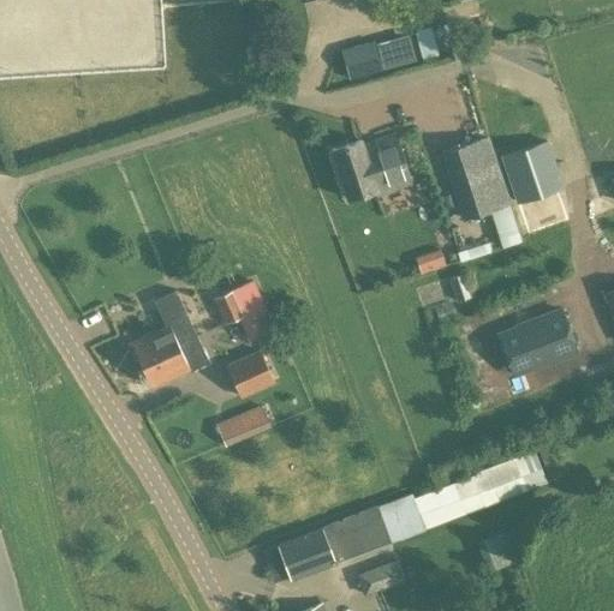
[(458,23),(341,53),(349,81),(392,70),(393,73),(433,64),(433,65),(440,63),(439,57),(458,52),(458,49),(469,47),(465,36),(462,37),(458,23)]
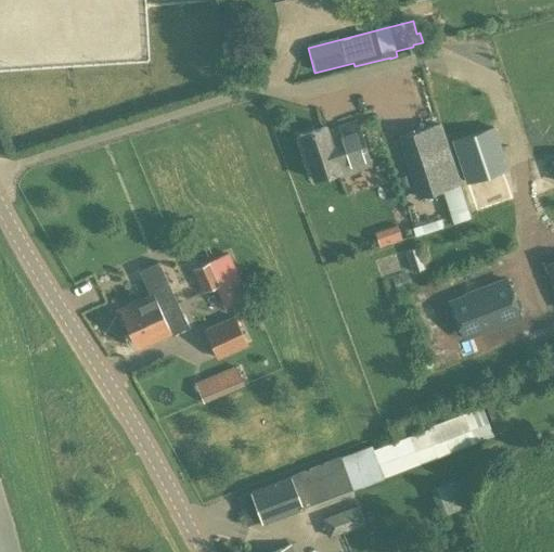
[(371,163),(356,118),(299,137),(313,182),(371,163)]
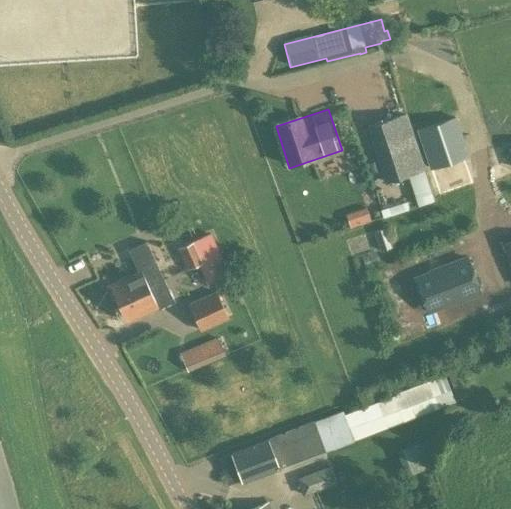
[(405,116),(374,126),(393,184),(424,174),(405,116)]
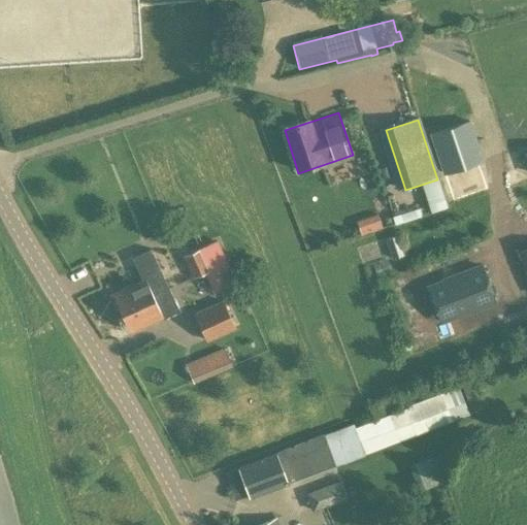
[(469,123),(431,136),(439,163),(443,174),(483,162),(479,150),(469,123)]
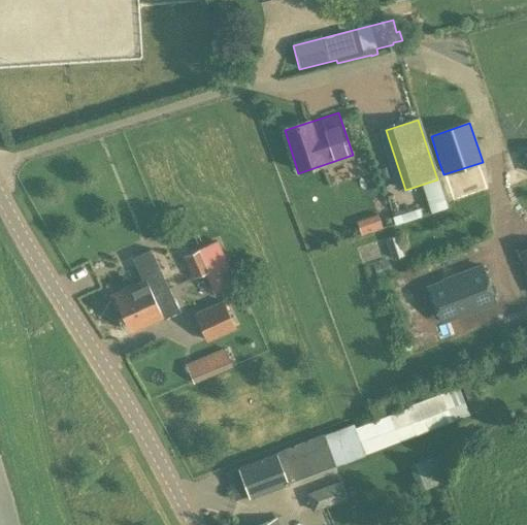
[(377,215),(357,221),(361,235),(383,229),(377,215)]
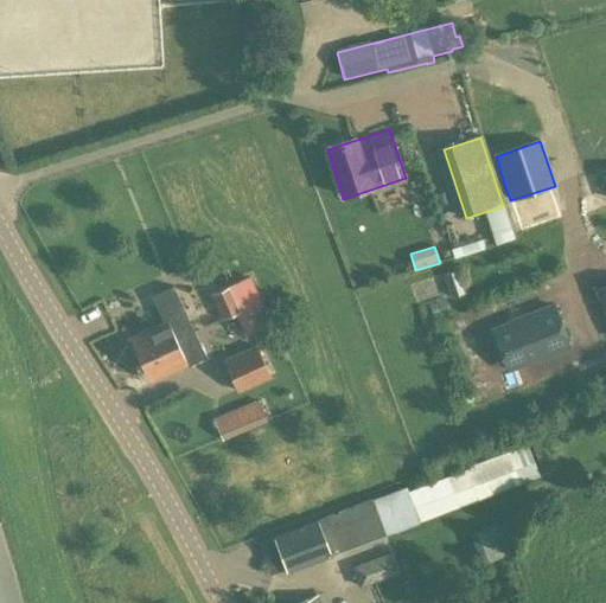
[(452,300),(465,296),(458,274),(445,277),(452,300)]
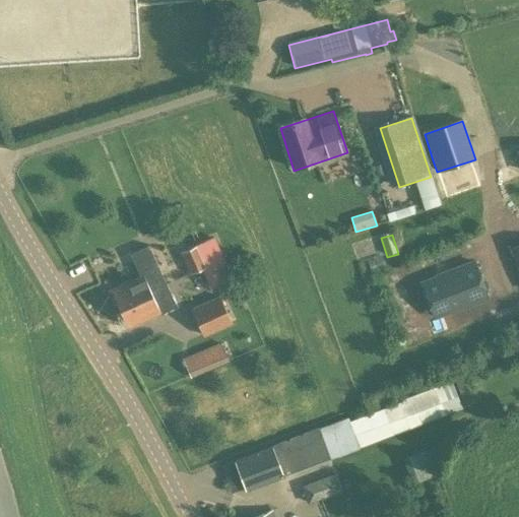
[(181,253),(191,276),(210,268),(209,267),(225,260),(216,239),(200,246),(199,245),(181,253)]
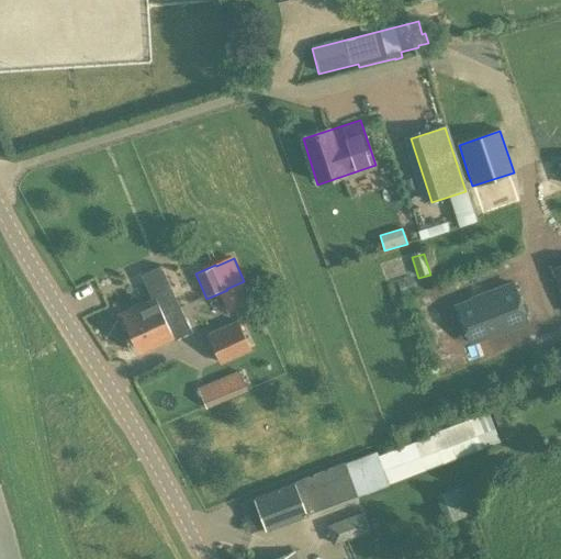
[(174,344),(192,335),(163,268),(143,277),(154,302),(122,315),(139,356),(172,341),(174,344)]
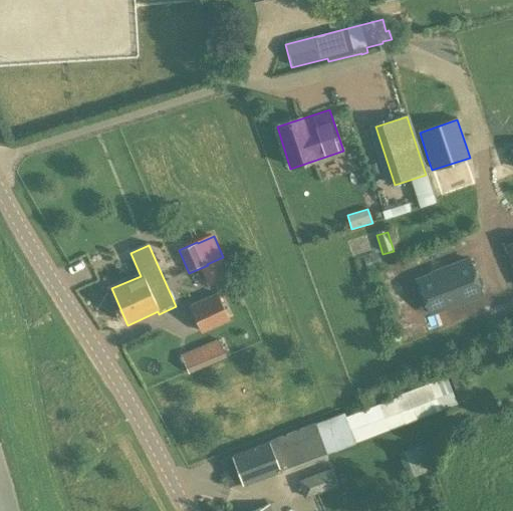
[(367,270),(381,266),(378,256),(364,260),(367,270)]
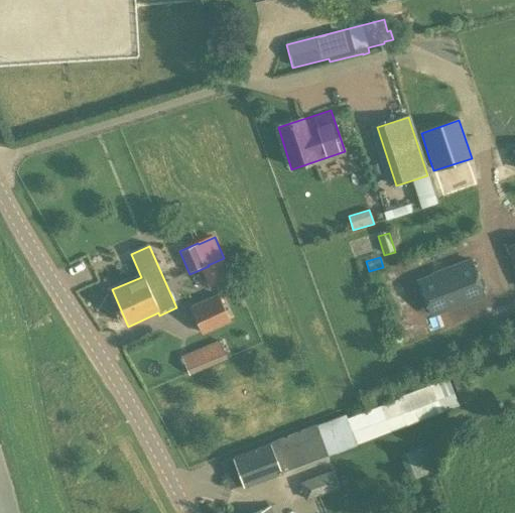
[(431,315),(459,305),(459,306),(485,296),(471,261),(445,271),(445,272),(418,282),(431,315)]
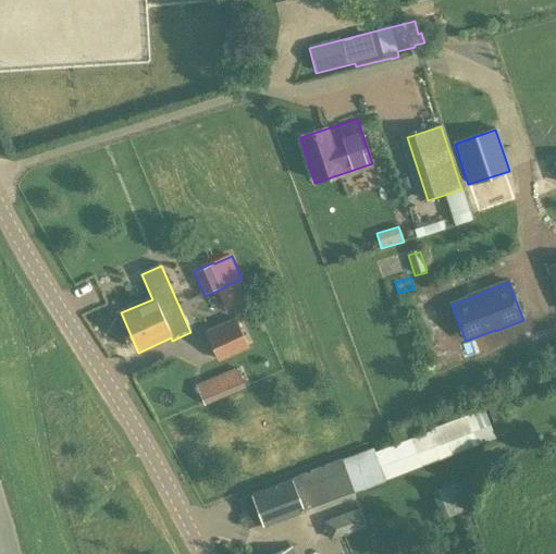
[(219,361),(249,347),(236,318),(206,332),(219,361)]
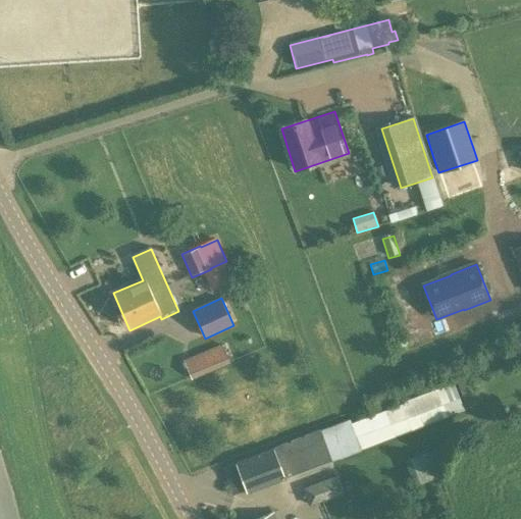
[(192,381),(229,365),(222,346),(184,362),(192,381)]
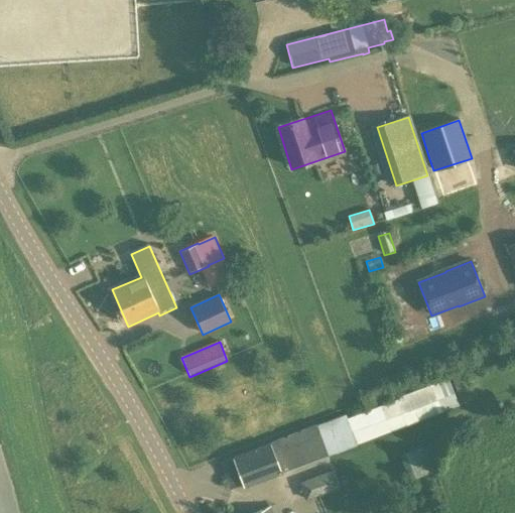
[(220,464),(230,491),(243,487),(244,489),(282,474),(460,406),(448,378),(399,397),(400,398),(347,418),(346,414),(270,443),(220,464)]
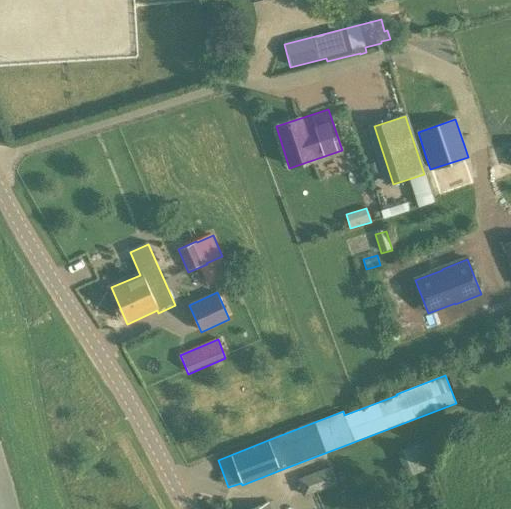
[(424,443),(396,453),(405,477),(433,467),(424,443)]
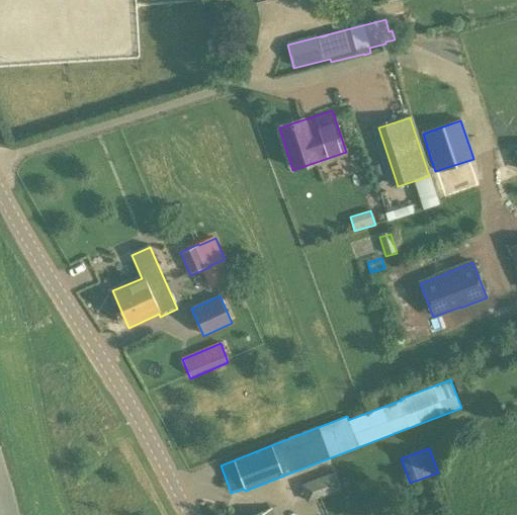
[(308,503),(342,490),(336,473),(300,486),(308,503)]
